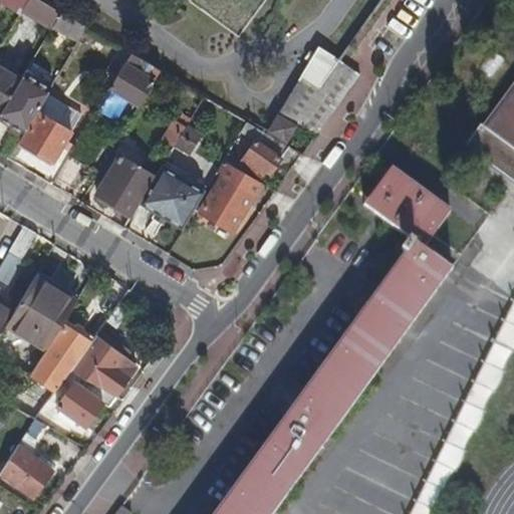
[(39,21),(48,5),(39,0),(29,0),(23,12),(39,21)]
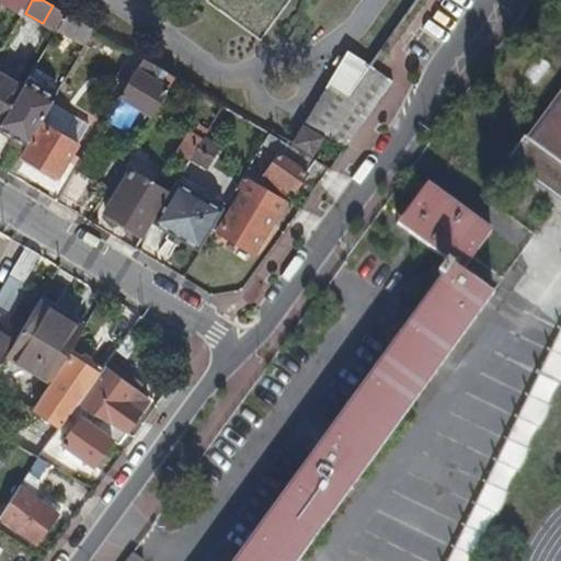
[(96,31),(68,14),(60,27),(89,44),(96,31)]
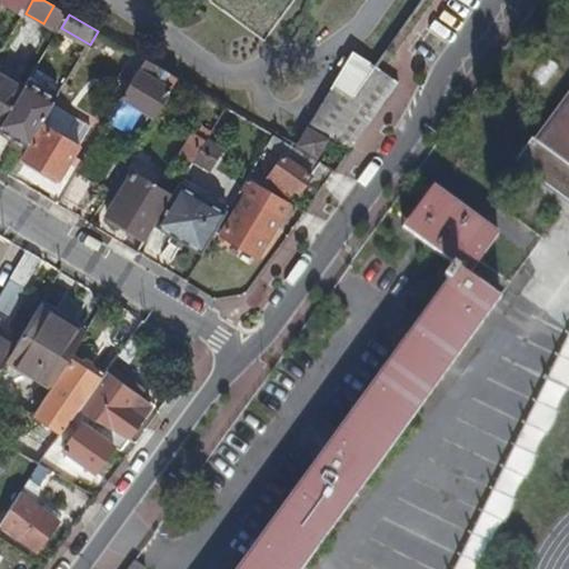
[(401,82),(378,65),(356,51),(312,123),(353,148),(401,82)]
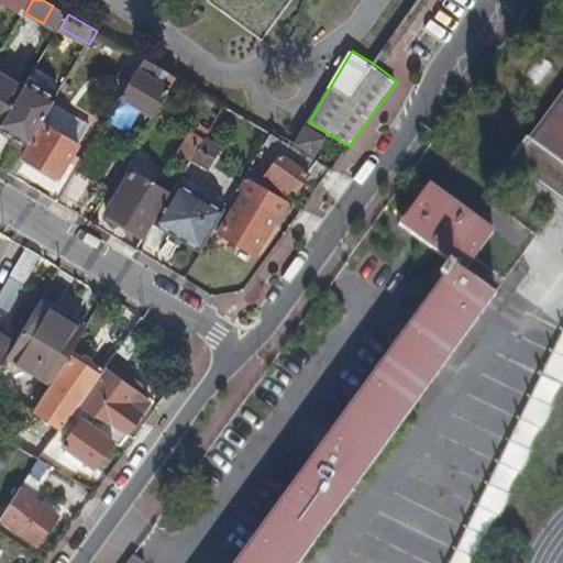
[(120,75),(131,81),(138,70),(144,59),(133,53),(120,75)]
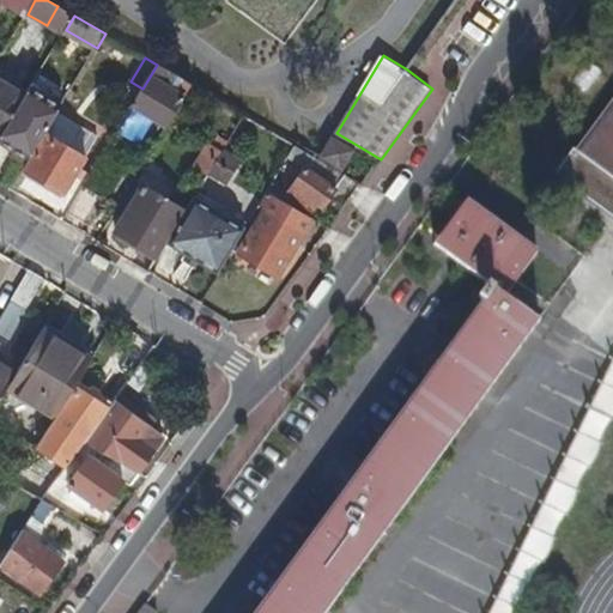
[(161,83),(168,71),(157,65),(150,77),(161,83)]
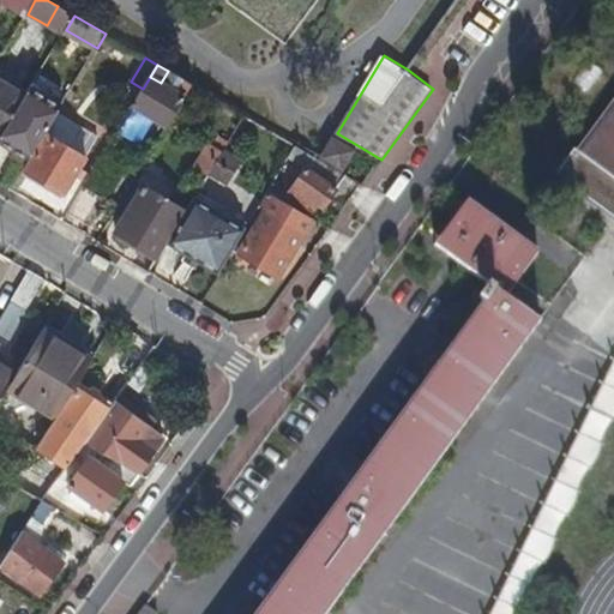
[(187,98),(161,83),(150,77),(143,89),(133,106),(169,127),(182,107),(187,98)]
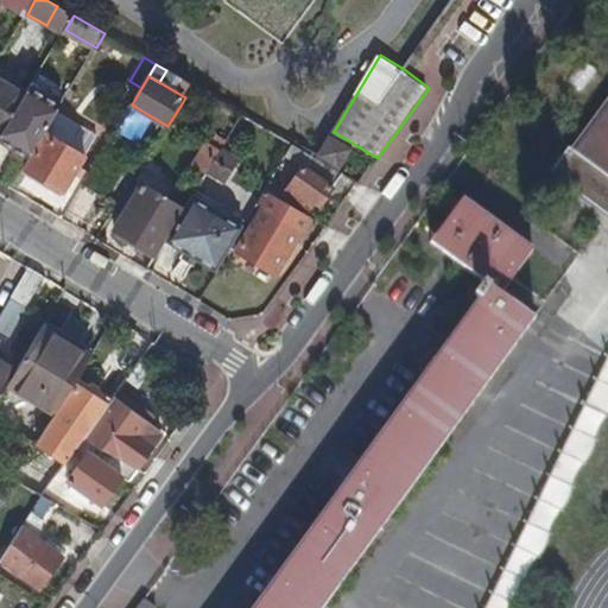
[(26,95),(0,78),(0,135),(0,137),(1,134),(26,95)]
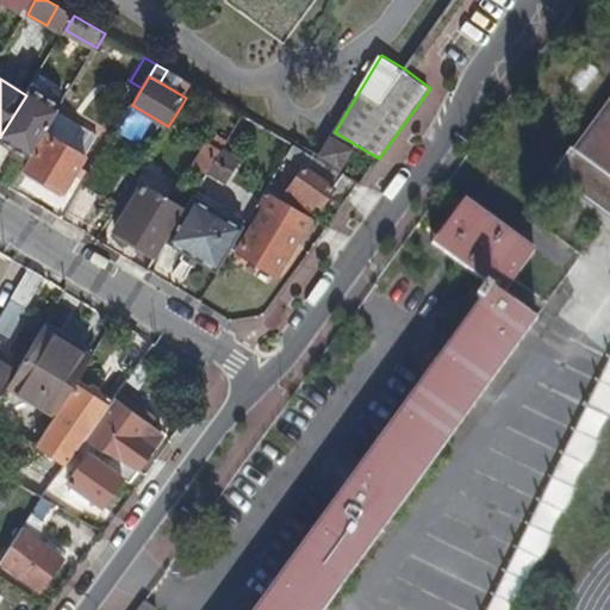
[(16,150),(18,145),(32,154),(60,109),(29,91),(26,95),(1,135),(0,137),(0,141),(13,149),(16,150)]
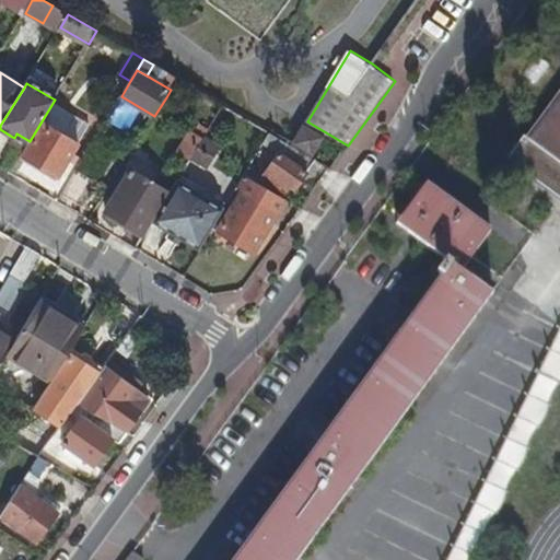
[(559,198),(559,100),(529,139),(525,136),(508,159),(559,198)]
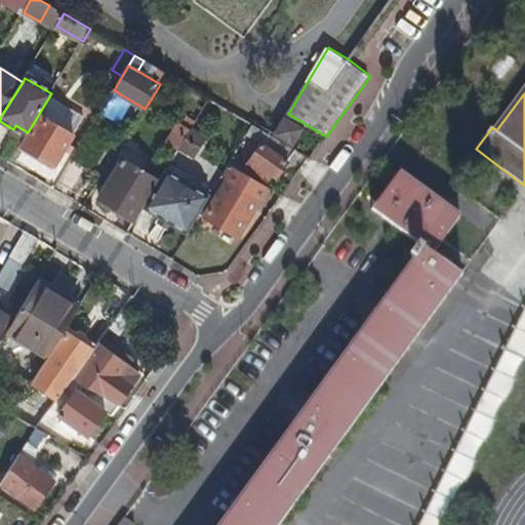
[(75,134),(41,115),(23,146),(55,166),(75,134)]
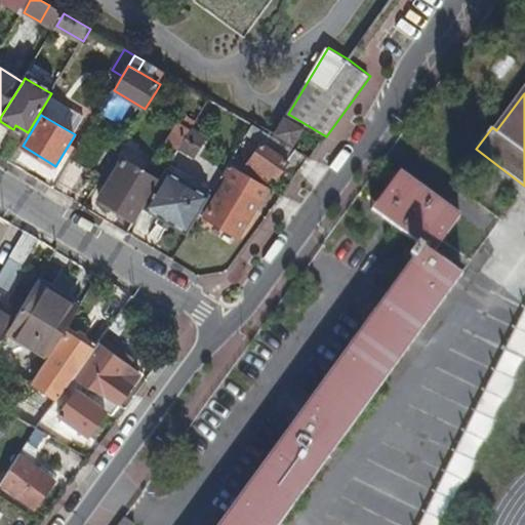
[(306,128),(287,117),(277,134),(295,145),(306,128)]
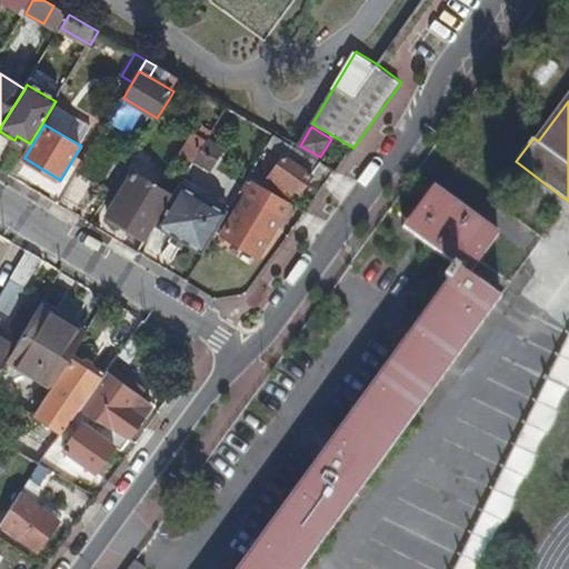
[(193,130),(179,155),(210,173),(225,149),(193,130)]
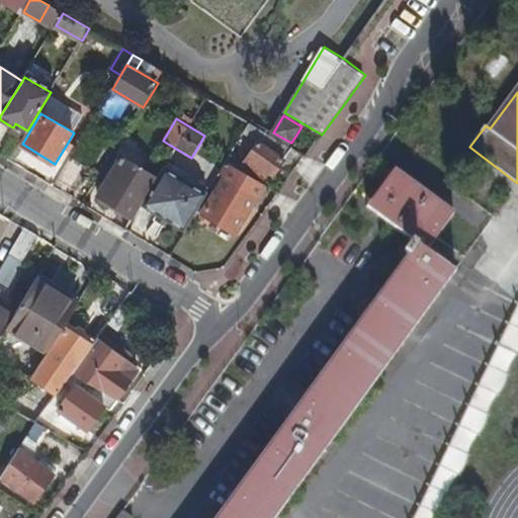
[(23,138),(27,131),(15,123),(13,127),(11,126),(9,130),(23,138)]
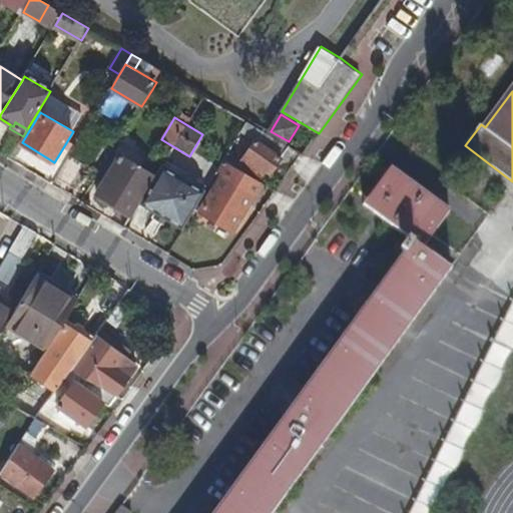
[(274,175),(291,146),(266,132),(265,131),(245,163),(266,178),(269,172),(274,175)]
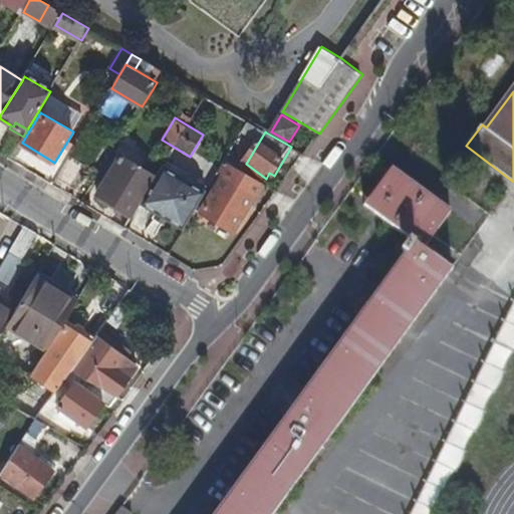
[(99,193),(136,214),(143,203),(159,176),(123,154),(99,193)]
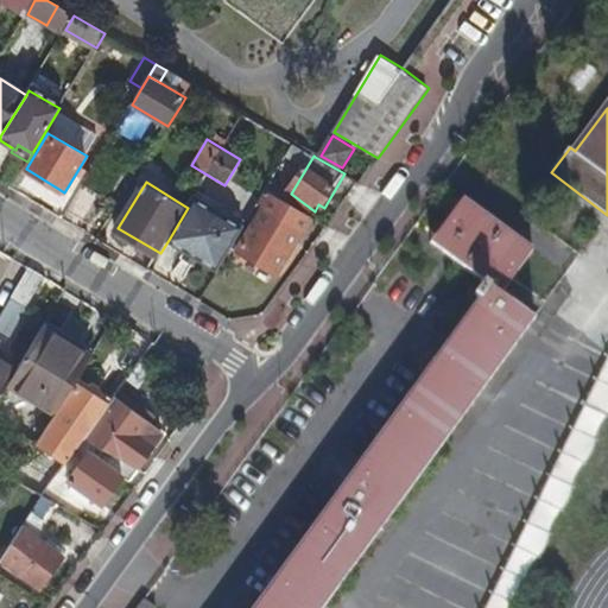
[(303,233),(312,217),(311,216),(273,194),(239,251),(277,274),(302,233),(303,233)]
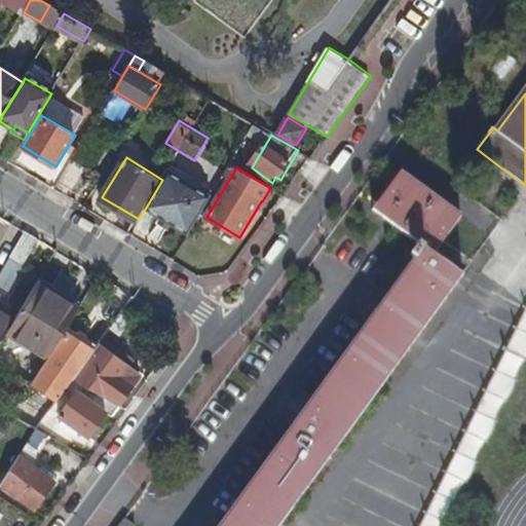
[(213,195),(168,170),(162,180),(146,208),(161,217),(174,225),(189,234),(213,195)]
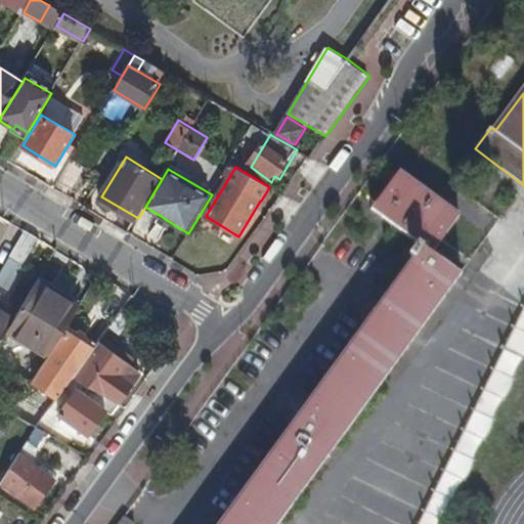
[(275,523),(322,460),(329,464),(349,436),(344,432),(459,273),(460,274),(461,273),(431,252),(459,214),(397,169),(369,207),(416,242),(408,252),(413,256),(218,523),(275,523)]
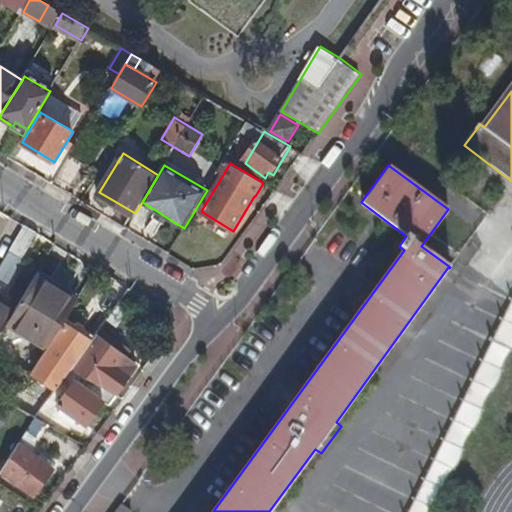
[(169,219),(157,211),(153,217),(165,224),(169,219)]
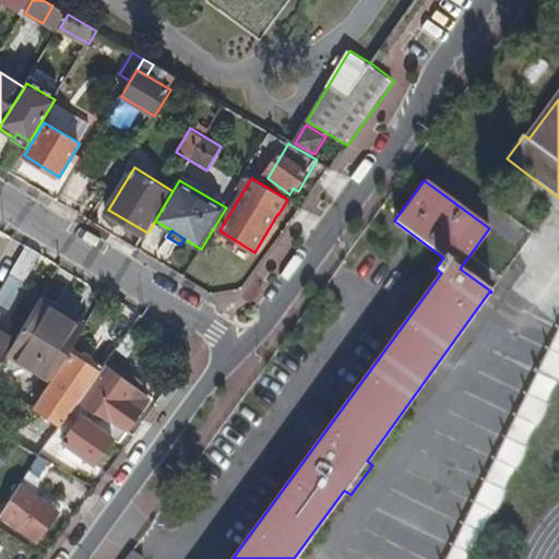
[(30,280),(43,257),(28,248),(14,271),(30,280)]
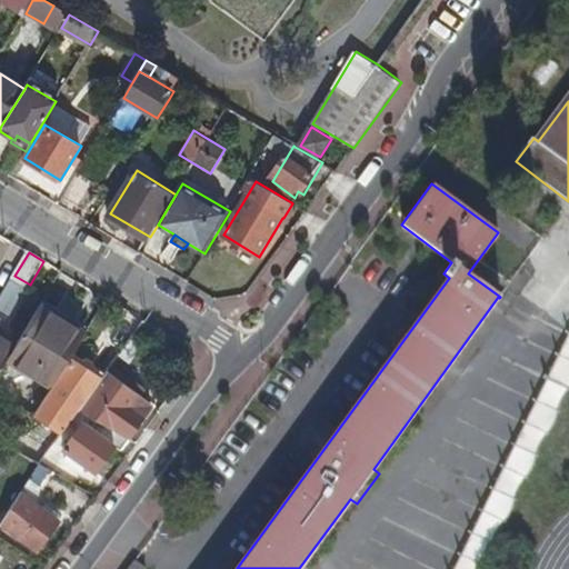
[(86,336),(40,307),(17,346),(8,359),(52,387),(71,359),(76,351),(86,336)]
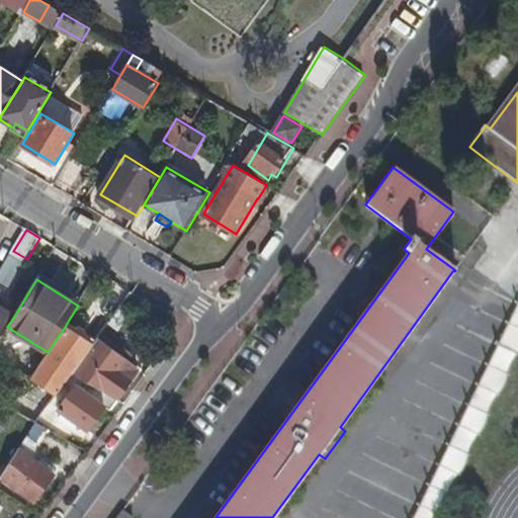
[(437,517),(517,350),(517,294),(409,517),(437,517)]
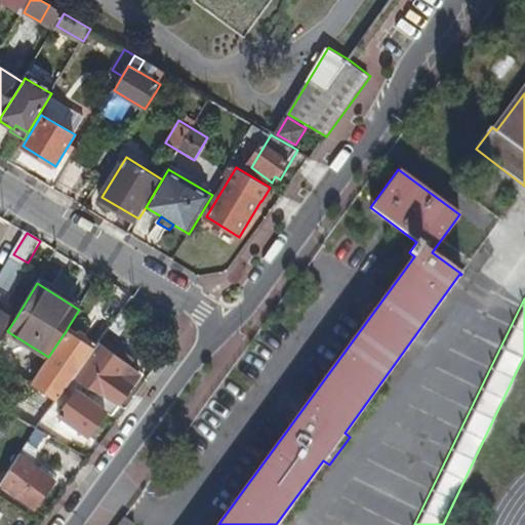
[(15,319),(0,310),(0,344),(7,331),(15,319)]
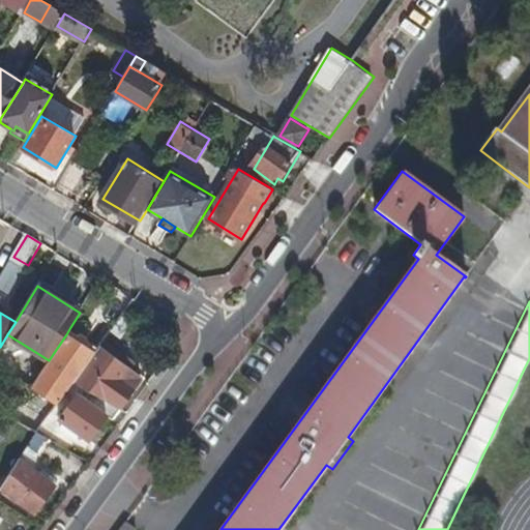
[(101,348),(70,327),(66,334),(96,354),(101,348)]
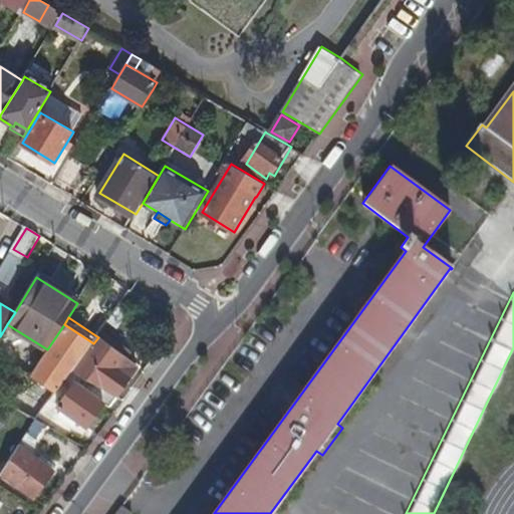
[(93,343),(64,324),(47,349),(33,372),(29,378),(54,395),(65,380),(72,370),(93,343)]
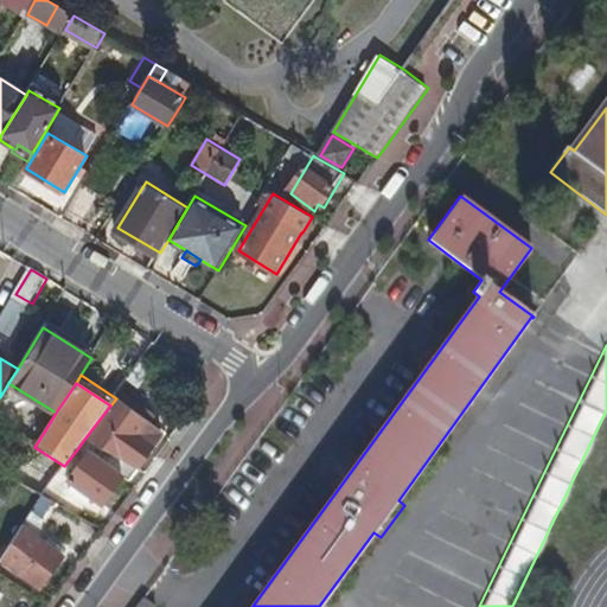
[(164,434),(116,398),(110,406),(85,438),(138,468),(164,434)]
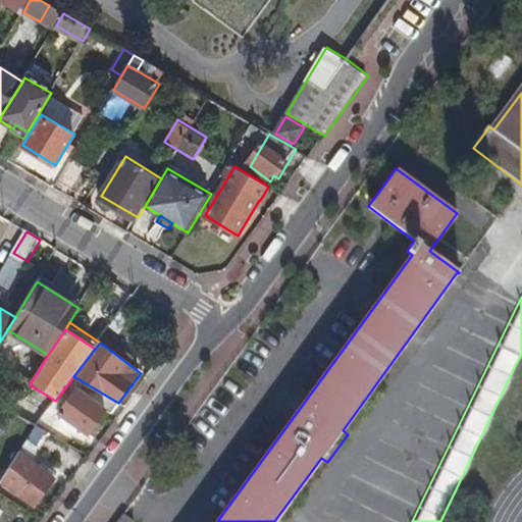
[(112,413),(120,404),(118,403),(73,376),(66,386),(74,393),(60,411),(67,417),(80,426),(89,432),(106,409),(112,413)]
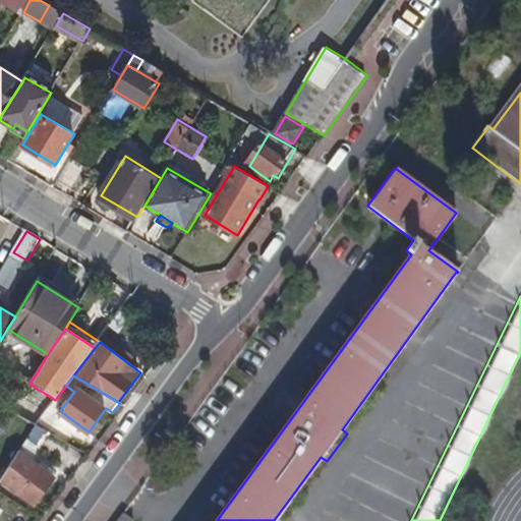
[(44,415),(18,401),(11,411),(37,424),(44,415)]
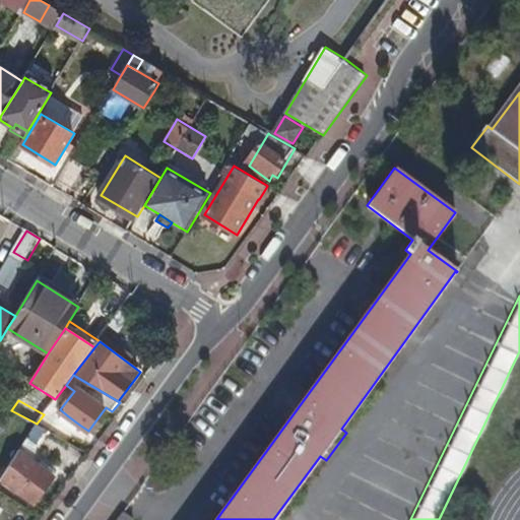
[(79,425),(67,415),(63,420),(75,430),(79,425)]
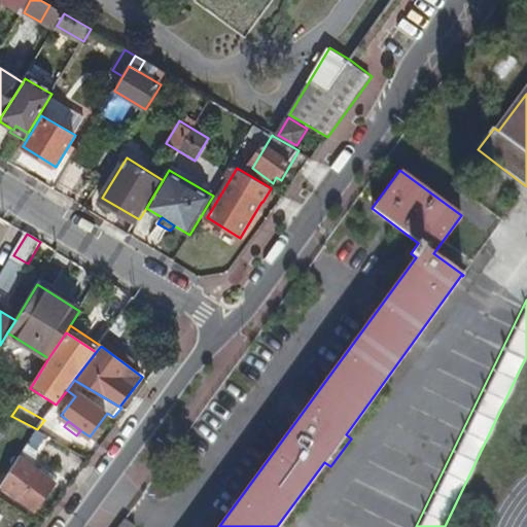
[(38,450),(47,435),(37,429),(26,448),(31,452),(34,448),(38,450)]
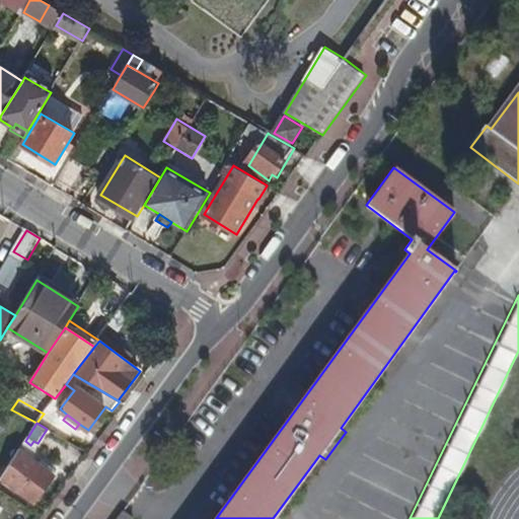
[(54,476),(19,450),(2,476),(35,502),(54,476)]
